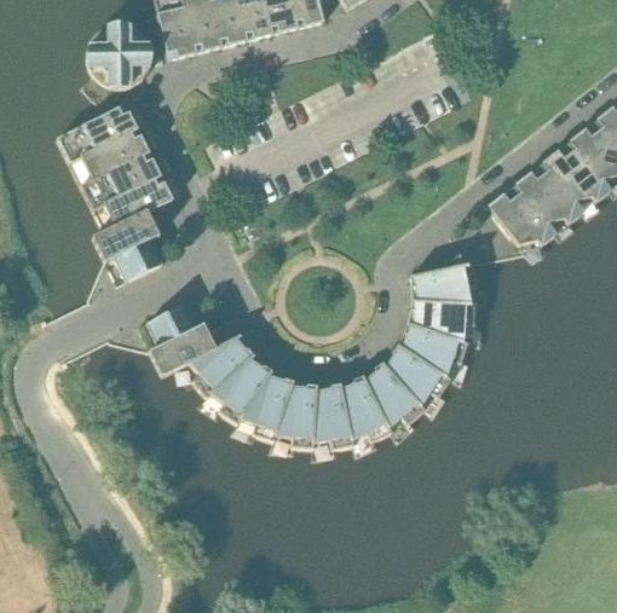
[(155,0),(159,13),(157,13),(163,41),(166,41),(169,58),(196,52),(183,0),(155,0)]
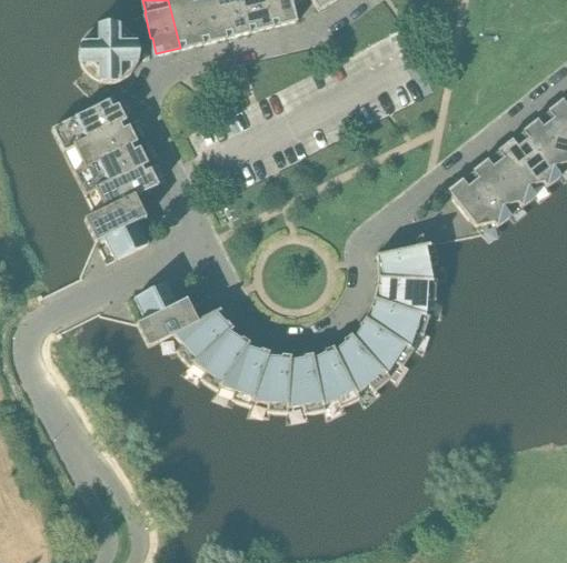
[(168,0),(180,48),(204,42),(192,0),(168,0)]
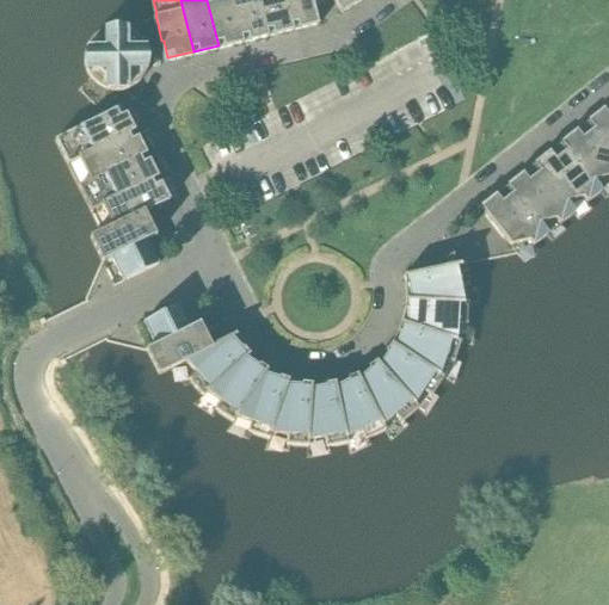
[(207,0),(219,45),(244,39),(233,0),(207,0)]
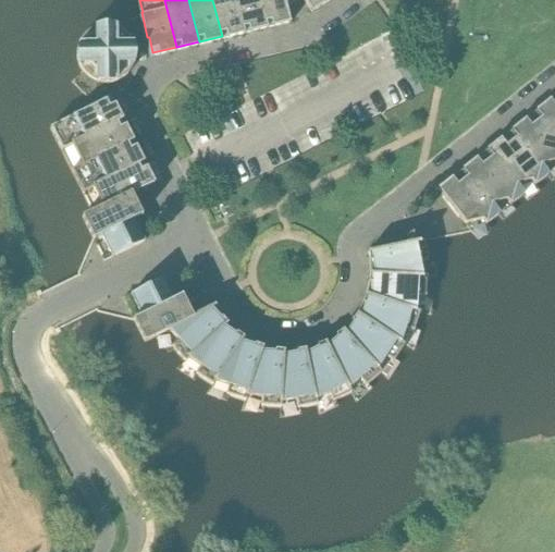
[(212,0),(222,36),(245,29),(237,0),(212,0)]
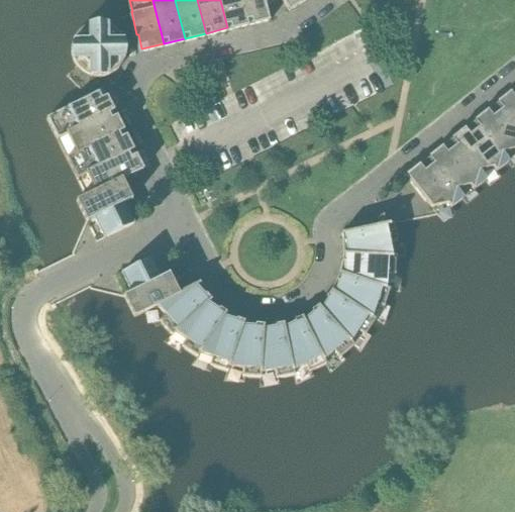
[(220,0),(227,27),(248,22),(242,0),(220,0)]
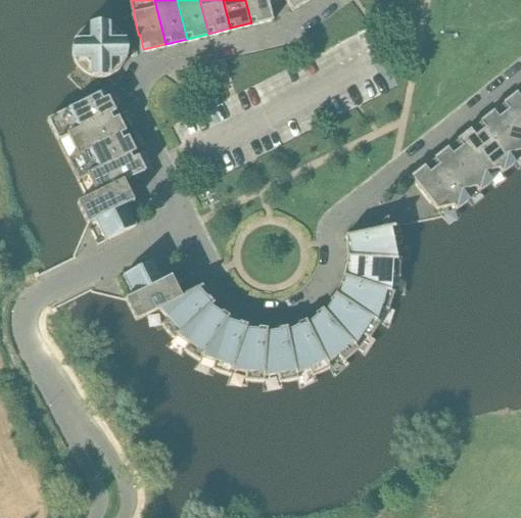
[(270,2),(275,0),(245,0),(251,22),(274,17),(270,2)]
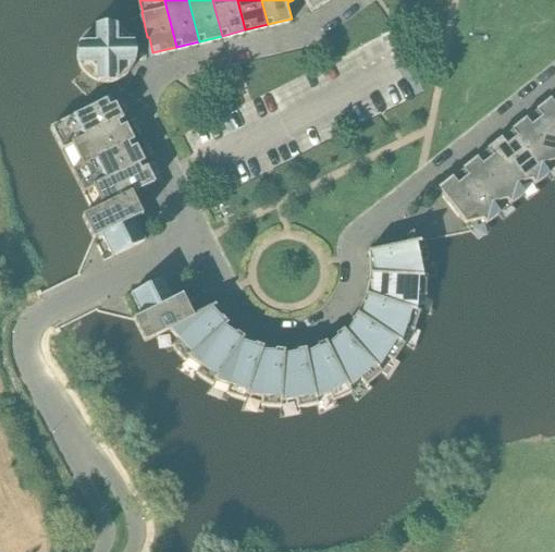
[(313,9),(324,0),(307,0),(313,9)]
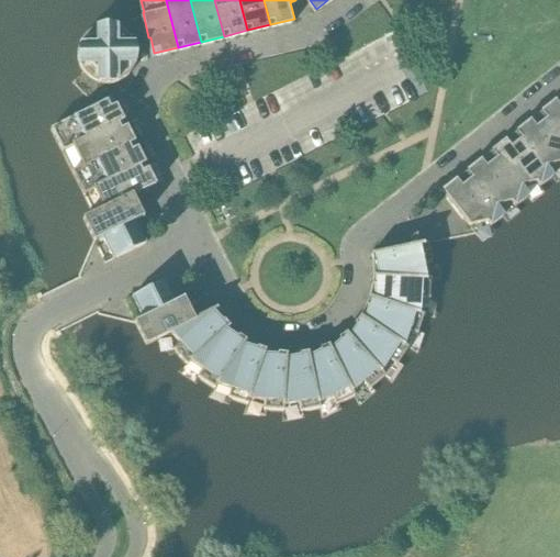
[(91,26),(88,30),(130,70),(133,67),(135,64),(136,60),(137,58),(138,55),(138,51),(138,46),(137,42),(136,39),(134,35),(132,32),(130,29),(129,28),(125,25),(121,23),(115,21),(111,21),(105,21),(101,22),(96,23),(91,26)]
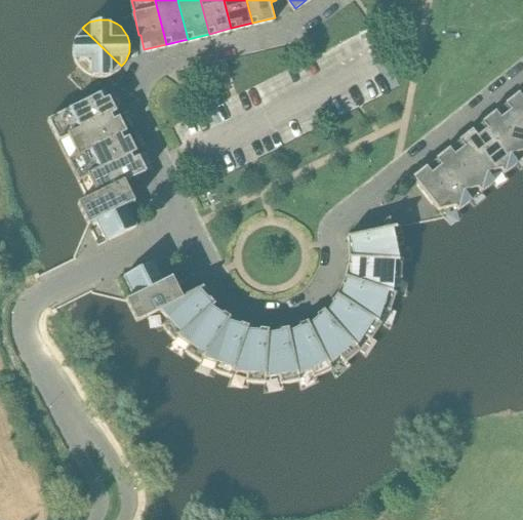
[(107,74),(111,73),(112,72),(115,71),(118,69),(121,66),(82,28),(79,31),(76,35),(75,40),(74,44),(74,49),(75,54),(77,58),(79,63),(80,64),(82,67),(85,70),(89,72),(93,73),(97,74),(102,75),(107,74)]
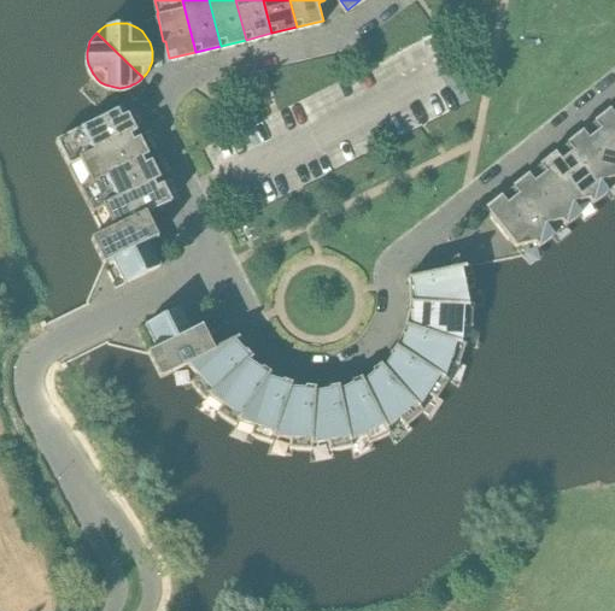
[(57,136),(69,160),(138,127),(126,103),(110,110),(109,109),(83,122),(85,123),(57,136)]
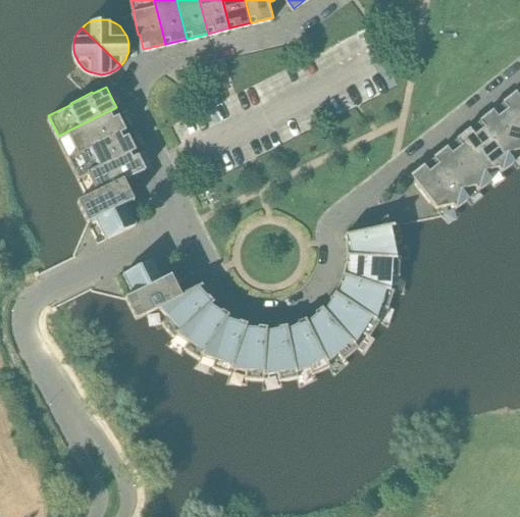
[(519,87),(505,99),(519,118),(519,87)]
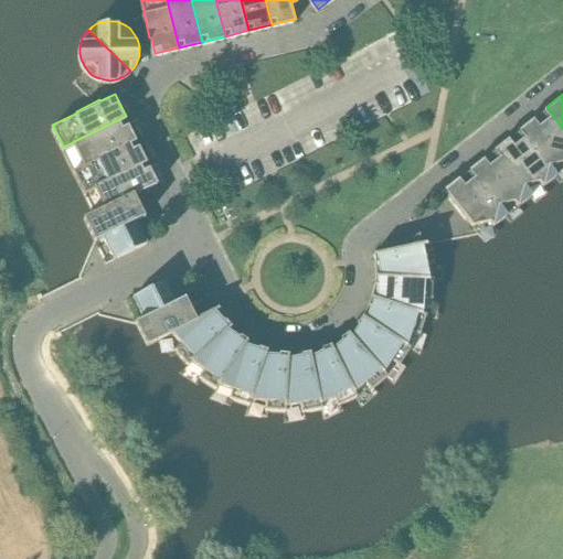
[(562,128),(546,107),(521,127),(558,173),(556,174),(561,180),(562,179),(562,128)]
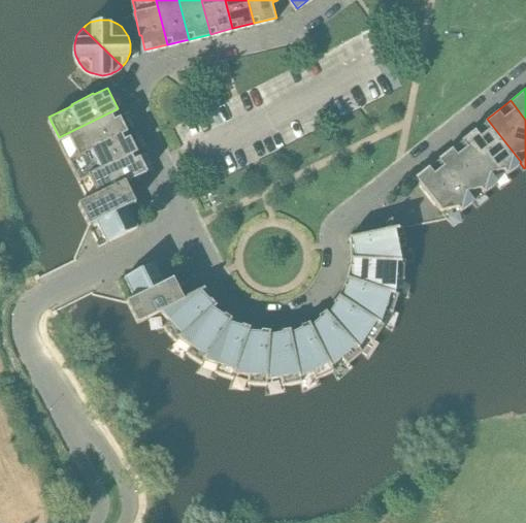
[(69,158),(127,128),(118,108),(59,137),(69,158)]
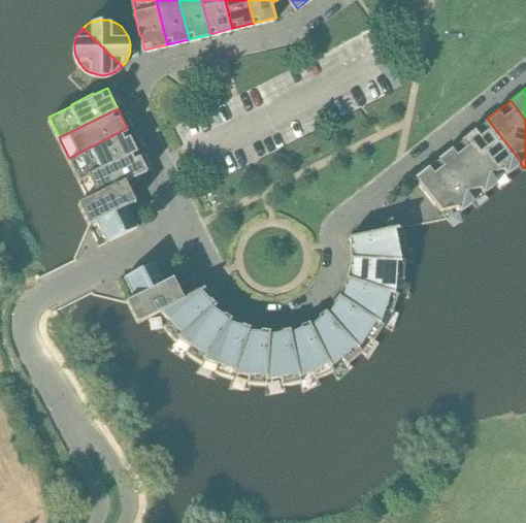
[(521,162),(487,119),(464,137),(498,181),(497,182),(501,187),(514,176),(510,171),(520,163),(521,162)]
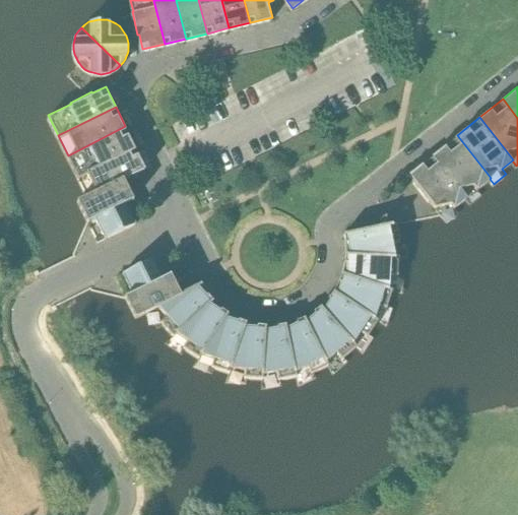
[(68,155),(77,175),(135,145),(125,126),(68,155)]
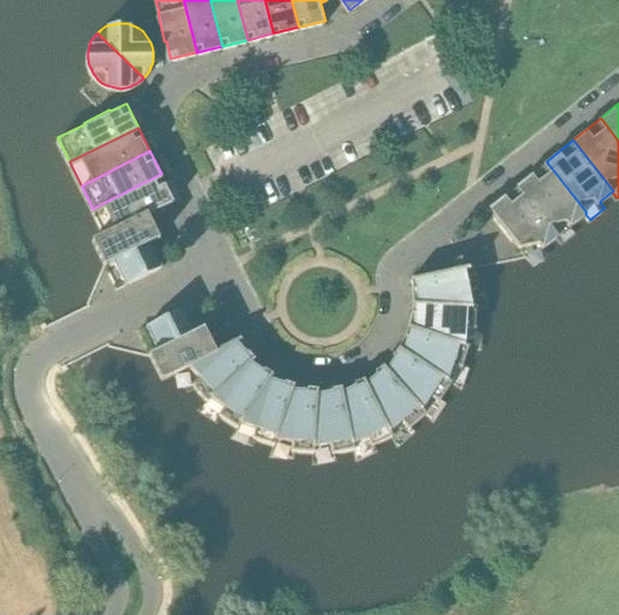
[(572,223),(585,214),(586,212),(546,161),(518,183),(558,234),(557,235),(562,241),(577,229),(572,223)]
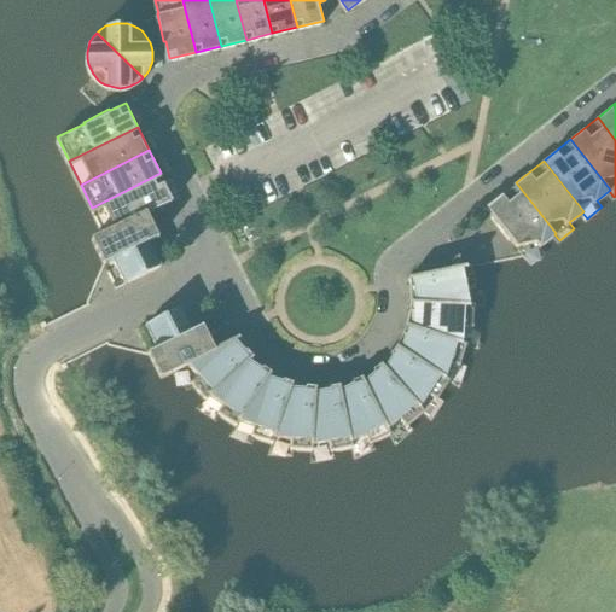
[(147,209),(149,211),(173,198),(161,173),(92,208),(104,231),(104,232),(147,209)]
